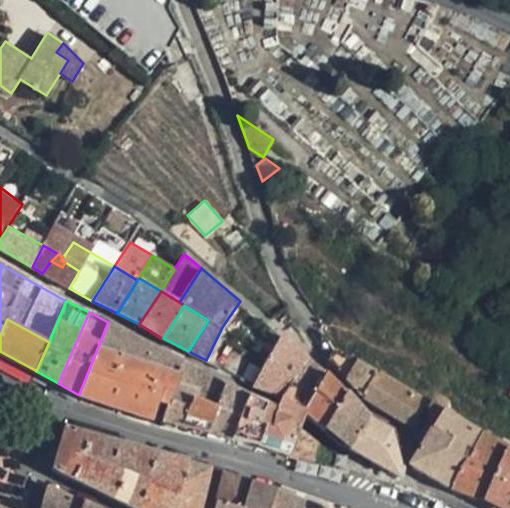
[(115,325),(108,322),(79,394),(102,402),(154,419),(159,400),(172,356),(156,350),(115,325)]
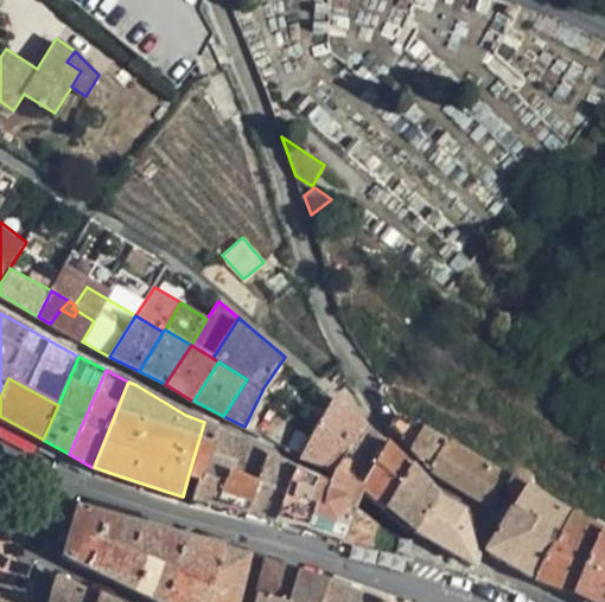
[(335,475),(367,423),(365,422),(350,410),(333,397),(300,456),(332,473),(335,475)]
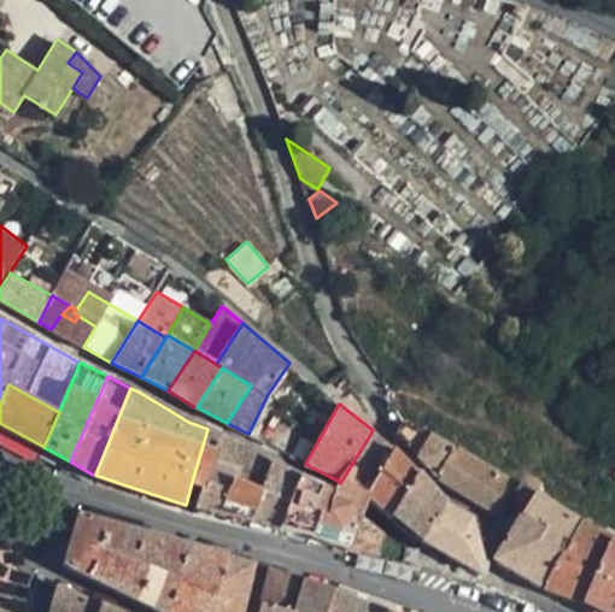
[(501,516),(521,484),(479,460),(410,418),(400,430),(444,481),(501,516)]
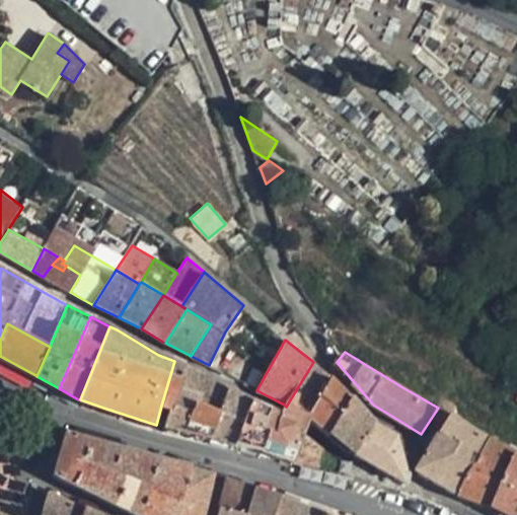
[(187,366),(174,361),(161,406),(170,409),(170,408),(187,366)]
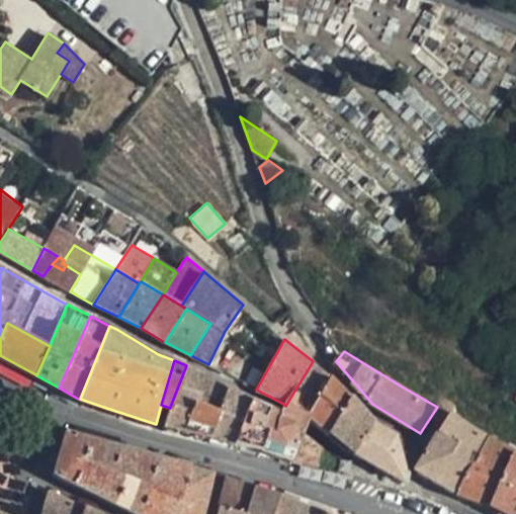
[(285,406),(306,417),(330,378),(328,376),(313,361),(285,406)]
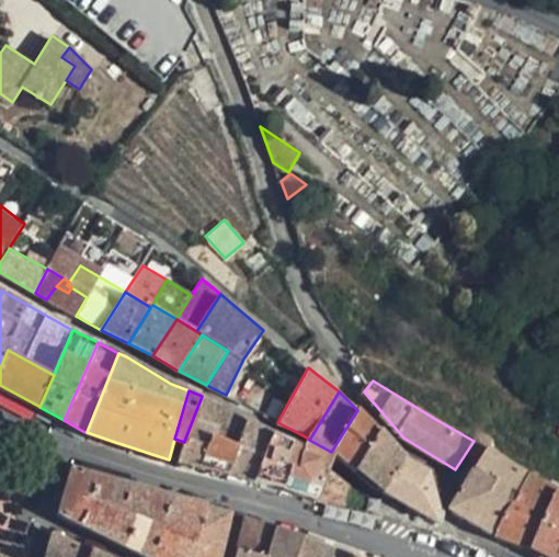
[(203,396),(202,396),(184,441),(184,442),(208,447),(212,436),(238,447),(228,475),(253,481),(271,433),(203,396)]
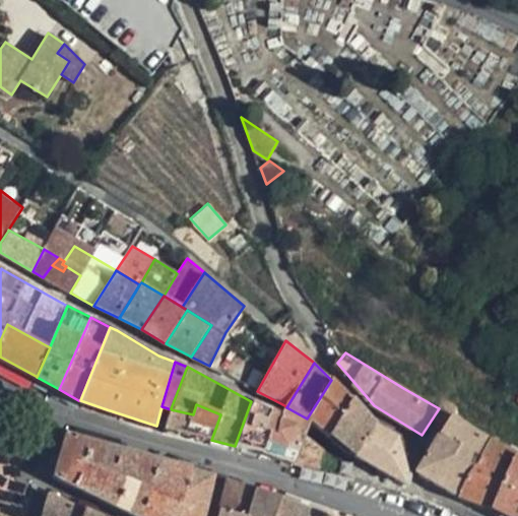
[(309,420),(329,436),(350,400),(331,380),(307,418),(309,420)]
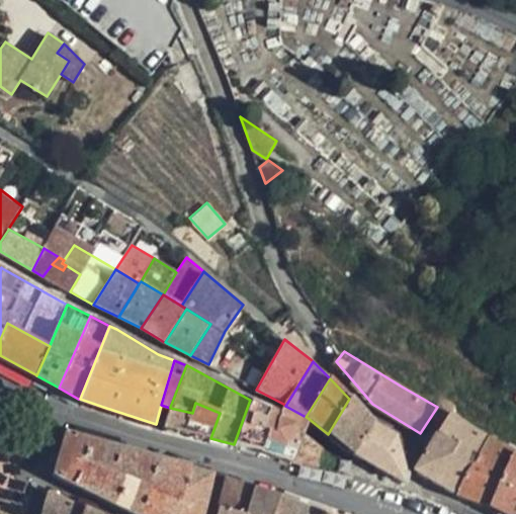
[(354,454),(374,424),(371,423),(349,399),(328,434),(354,454)]
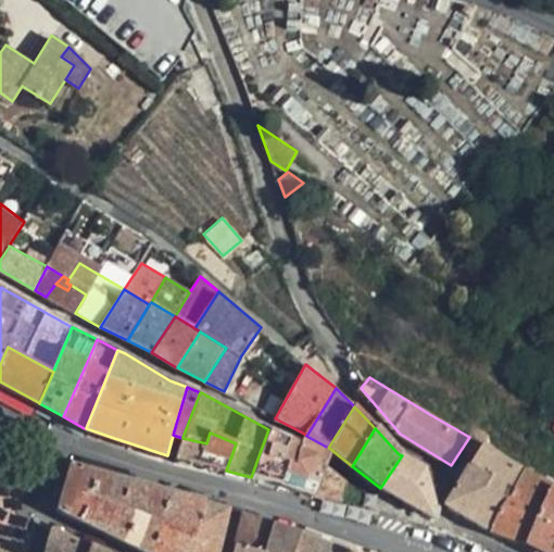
[(272,431),(268,429),(251,477),(280,485),(281,485),(289,463),(284,461),(290,442),(272,431)]
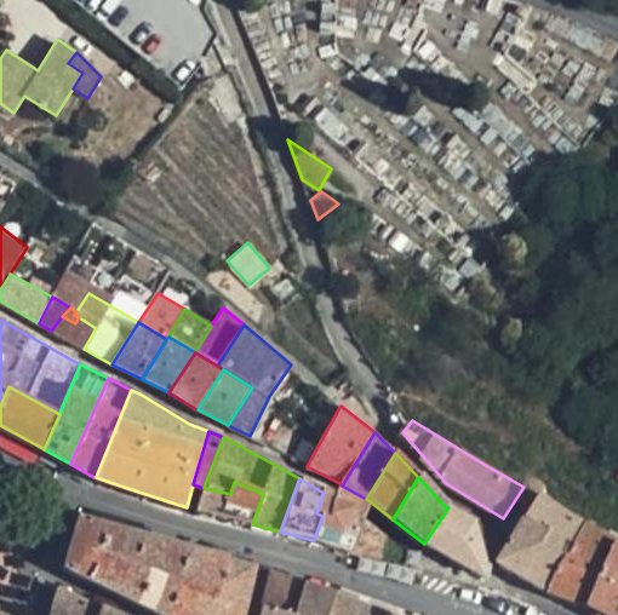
[(230,494),(204,488),(196,511),(252,524),(263,494),(234,482),(230,494)]
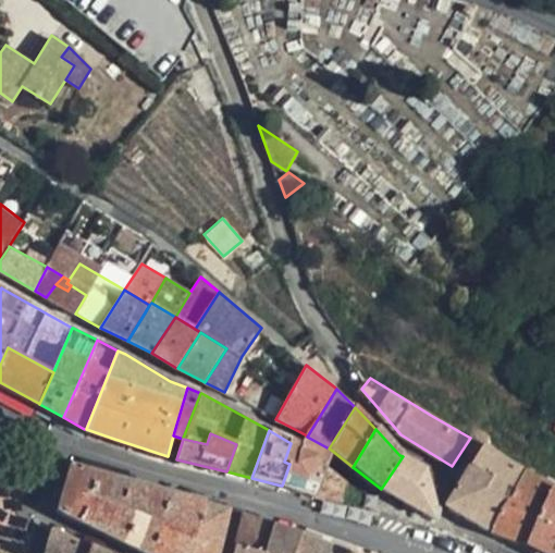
[(329,458),(331,450),(329,449),(307,437),(305,434),(301,442),(299,449),(328,464),(329,458)]
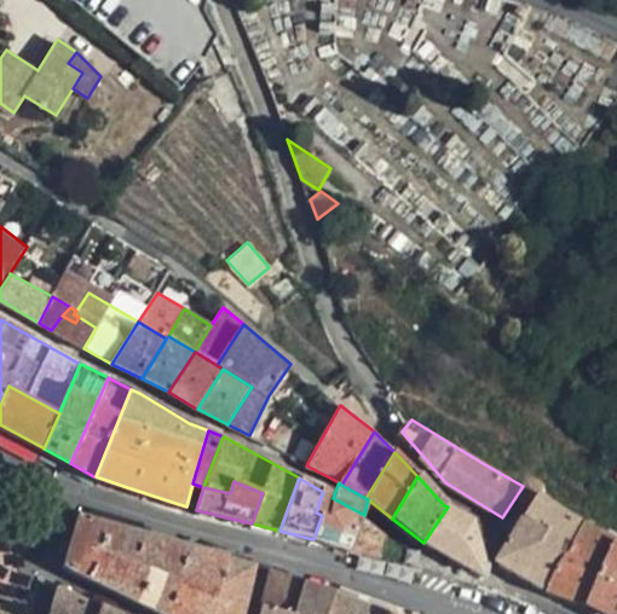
[(552,592),(590,526),(574,517),(546,497),(548,491),(543,487),(540,486),(534,485),(530,487),(528,487),(525,493),(523,499),(523,505),(525,510),(530,515),(501,562),(552,592)]
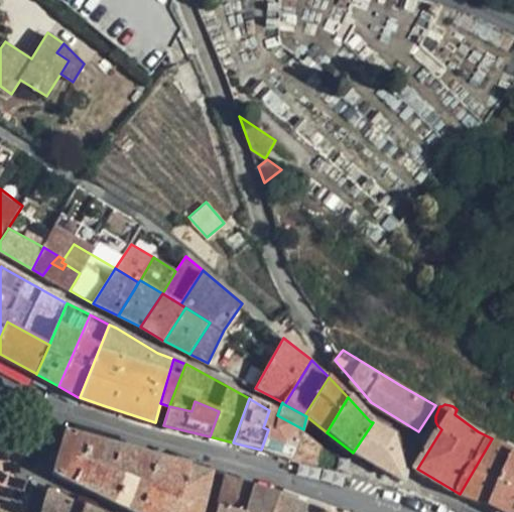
[(277,415),(269,410),(263,427),(268,429),(261,450),(293,460),(317,465),(324,445),(303,429),(277,415)]
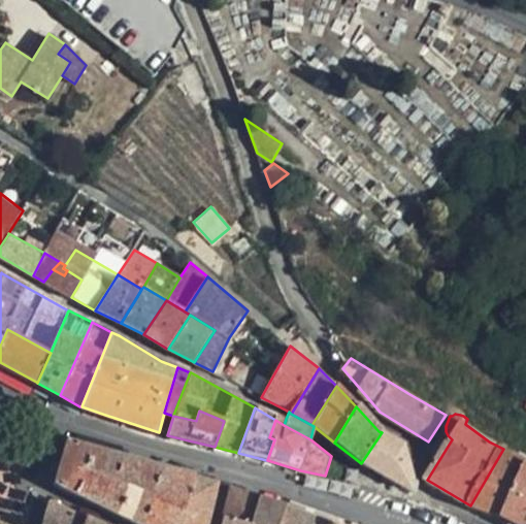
[(382,432),(361,463),(412,492),(413,486),(412,481),(404,448),(382,432)]
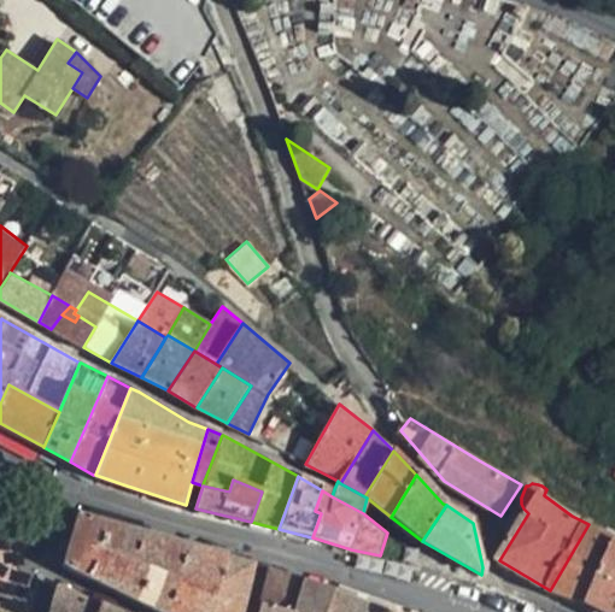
[(211,611),(226,557),(165,540),(80,515),(65,564),(81,572),(144,602),(162,611),(211,611)]
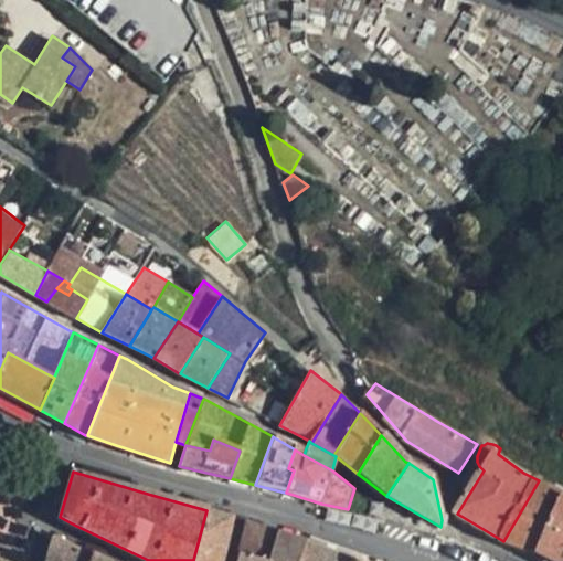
[(562,494),(539,480),(503,541),(502,541),(539,556),(562,506),(562,494)]
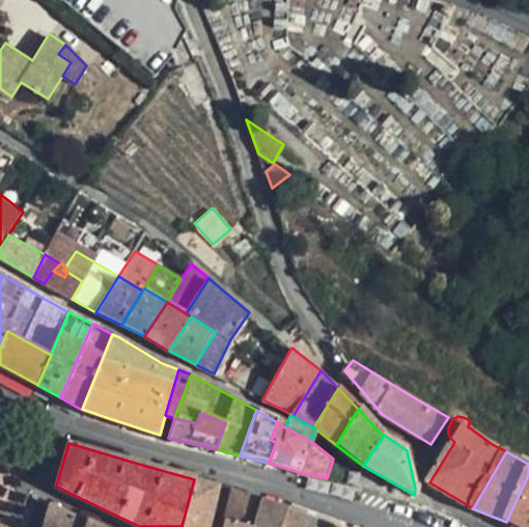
[(517,526),(528,526),(528,475),(506,522),(507,522),(517,526)]
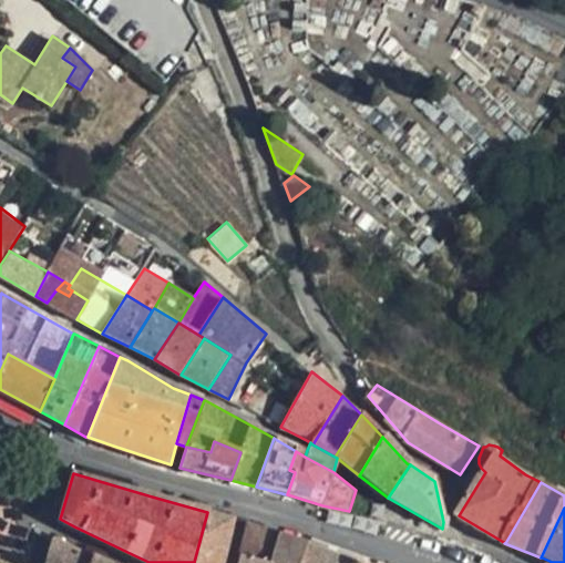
[(222,562),(234,520),(207,512),(194,562),(222,562)]
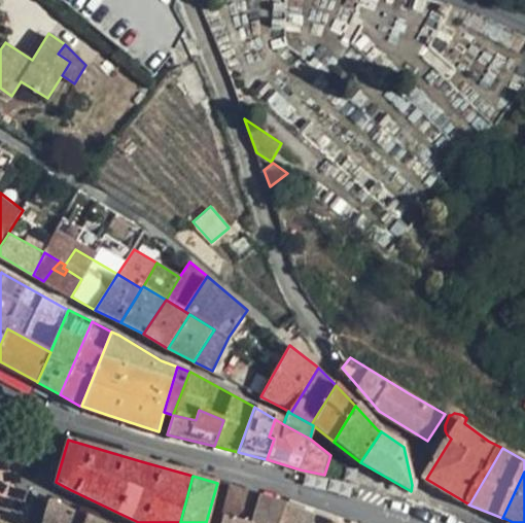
[(249,522),(257,496),(231,487),(224,515),(249,522)]
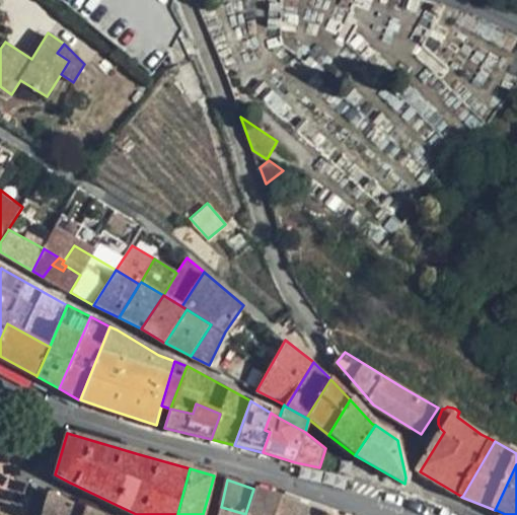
[(274,514),(281,498),(253,489),(245,514),(221,507),(218,514),(274,514)]
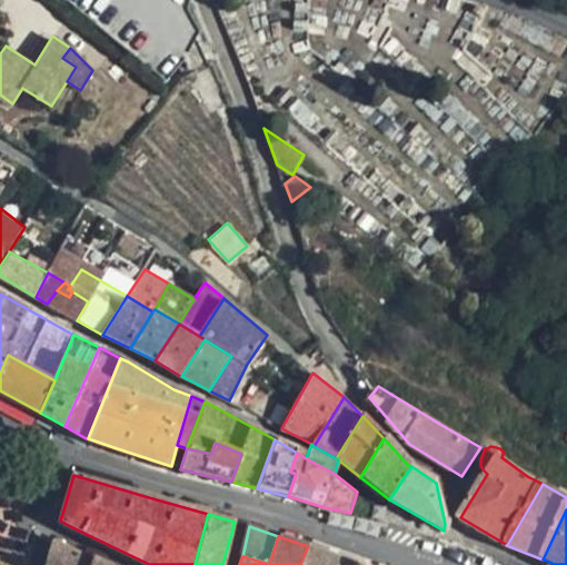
[(90,564),(93,556),(55,538),(48,564),(90,564)]
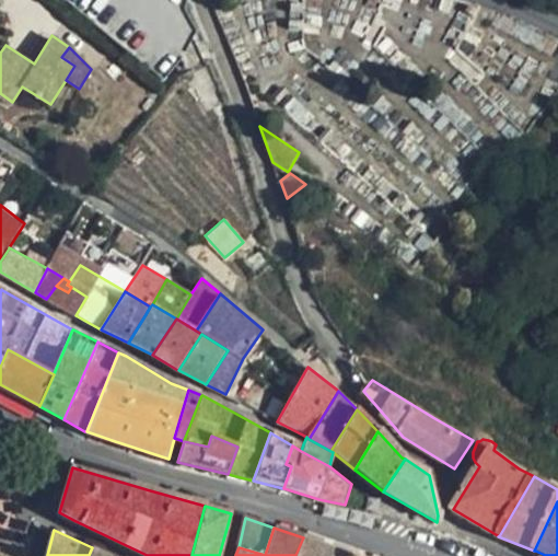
[(358,555),(303,537),(295,555),(358,555)]
